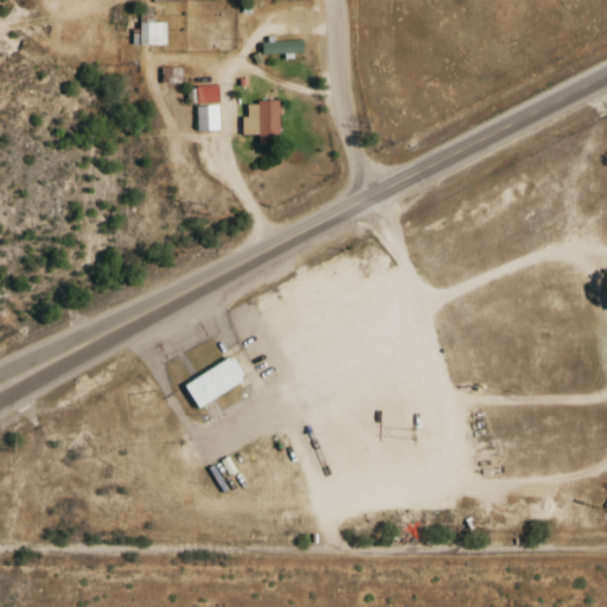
[(165,23),(138,24),(139,34),(132,34),(132,46),(165,45),(165,23)]
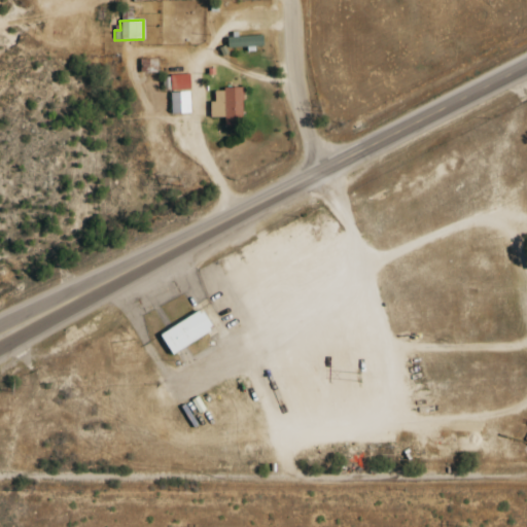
[(225,37),(225,49),(253,48),(253,46),(262,45),(262,35),(225,37)]
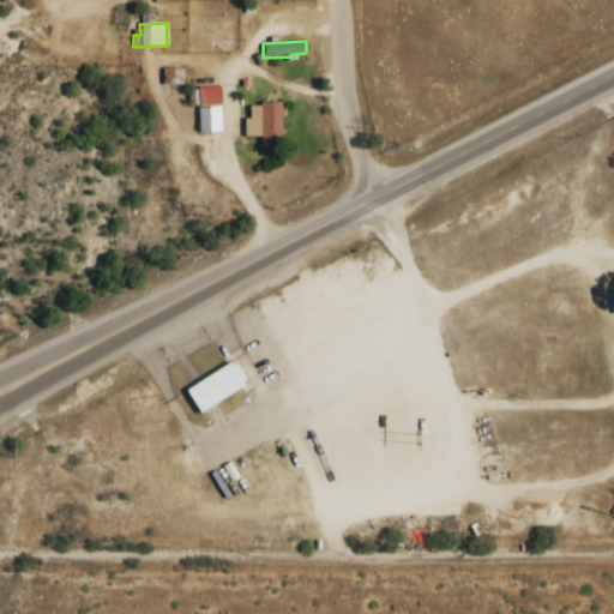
[(182,68),(162,70),(163,84),(182,84),(182,68)]
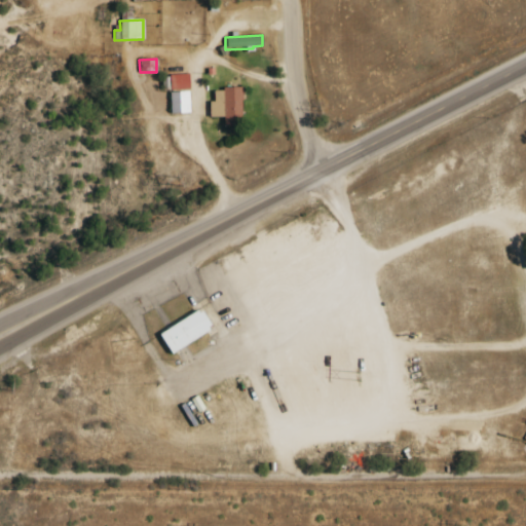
[(188,74),(168,75),(168,90),(189,89),(188,74)]
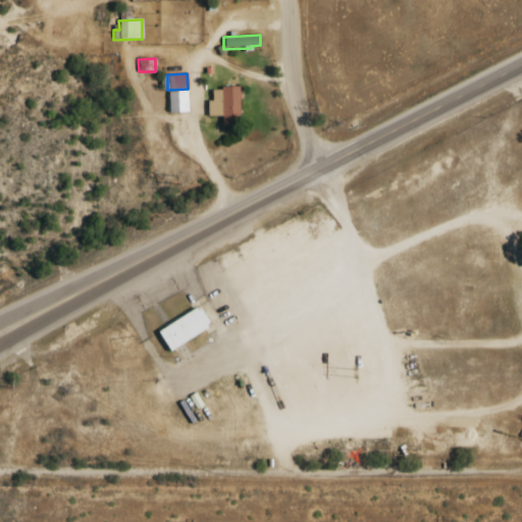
[(240,124),(239,88),(211,88),(211,101),(207,101),(207,116),(221,116),(221,125),(240,124)]
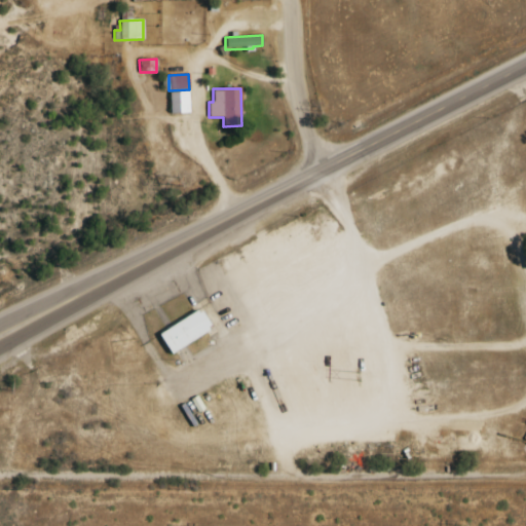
[(170,113),(189,113),(189,91),(170,92),(170,113)]
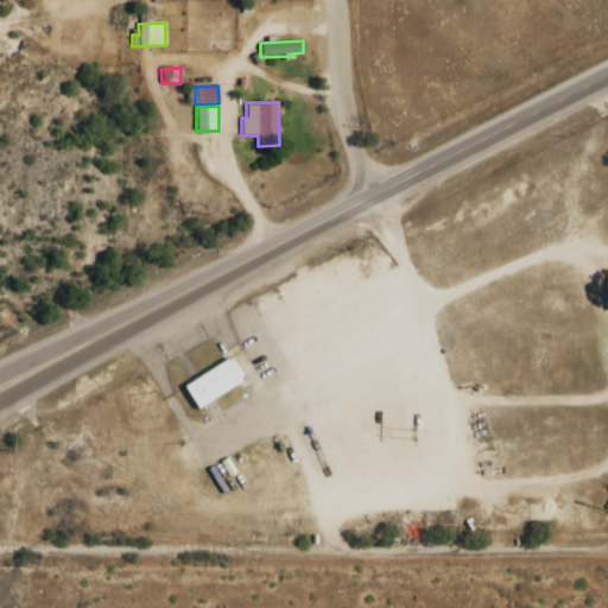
[(230,358),(182,386),(197,410),(244,381),(230,358)]
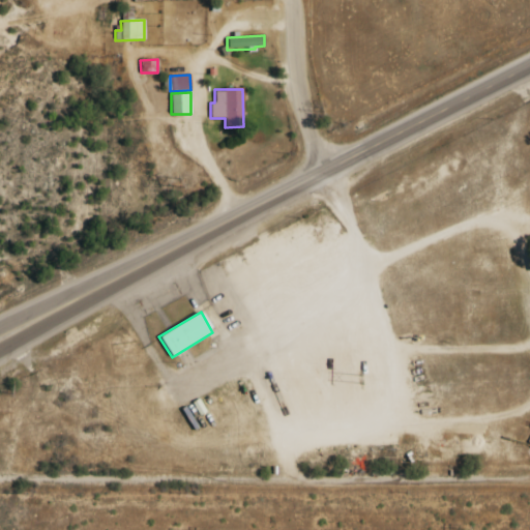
All buildings are outlined.
